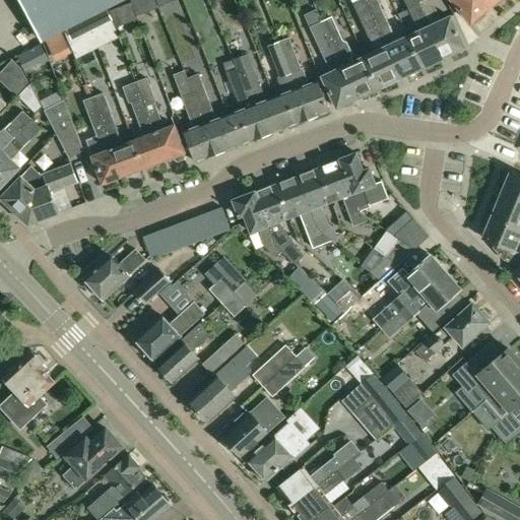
[(21,0),(43,40),(65,28),(85,18),(106,7),(119,0),(21,0)]
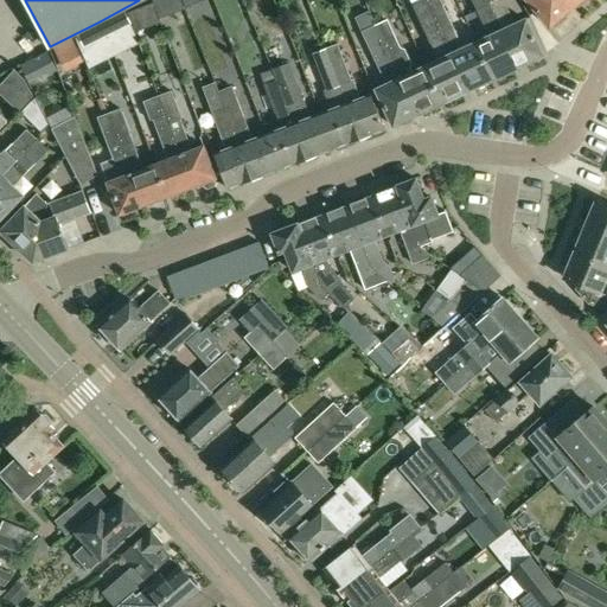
[(443,102),(470,90),(427,0),(426,0),(414,6),(429,40),(430,39),(440,58),(426,64),(443,102)]
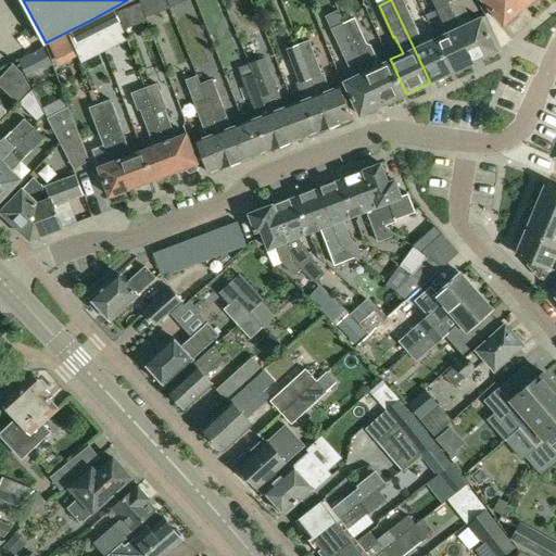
[(425,42),(404,0),(391,0),(430,83),(453,72),(437,37),(425,42)]
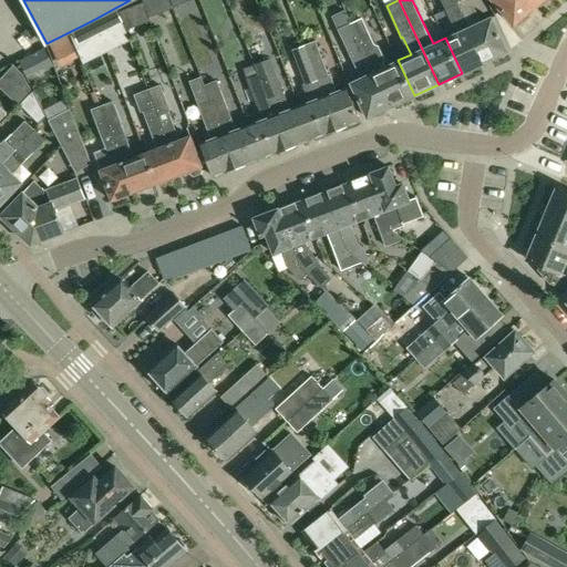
[(462,73),(486,62),(457,2),(456,0),(441,0),(445,9),(445,8),(456,32),(445,38),(462,73)]
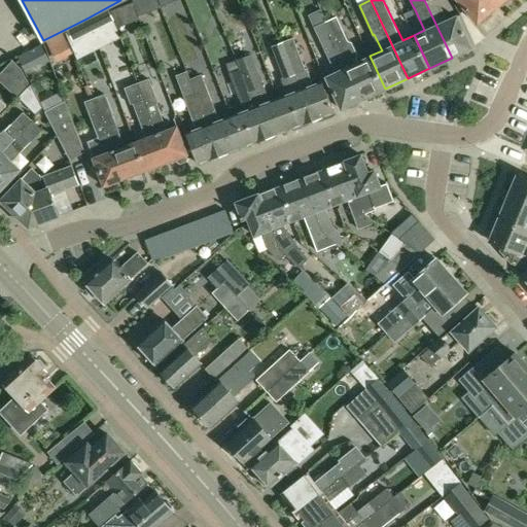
[(424,0),(425,2),(452,58),(471,48),(456,16),(448,21),(437,0),(424,0)]
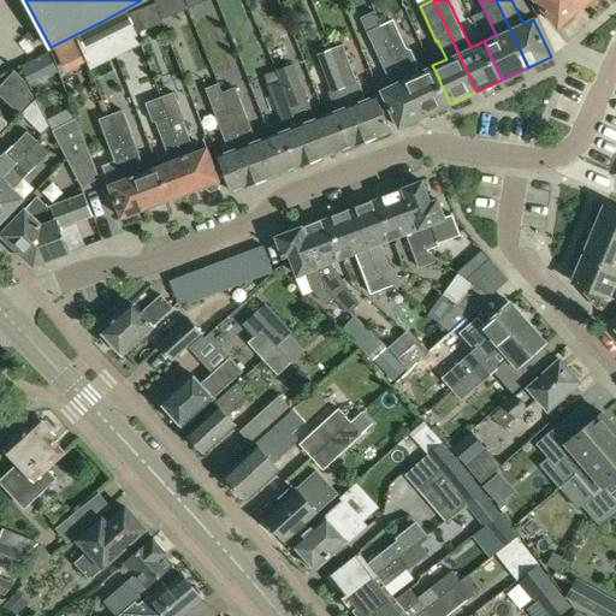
[(537,0),(560,27),(580,10),(570,0),(537,0)]
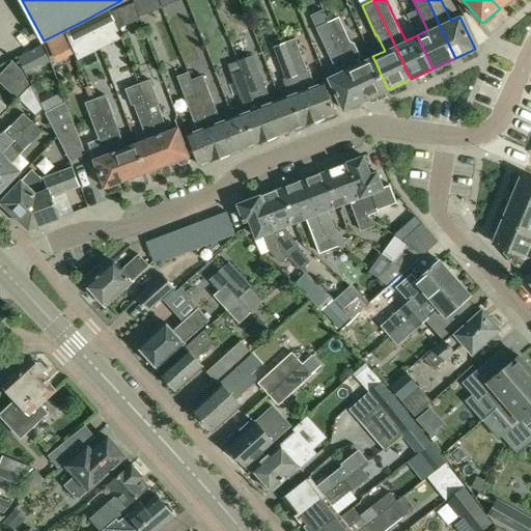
[(108,7),(87,19),(93,33),(115,22),(108,7)]
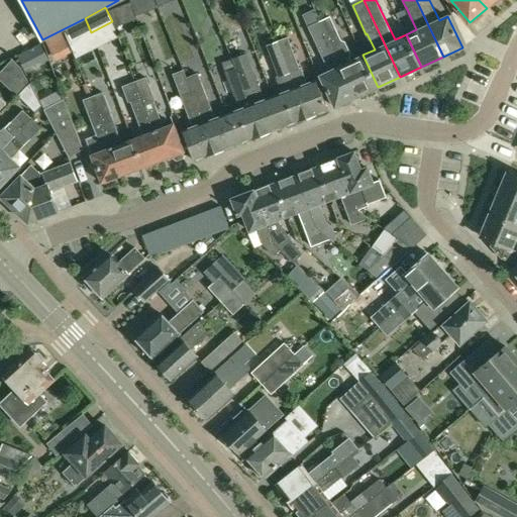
[(345,41),(341,39),(330,16),(321,21),(348,81),(355,97),(378,87),(363,55),(351,61),(349,58),(351,54),(345,41)]
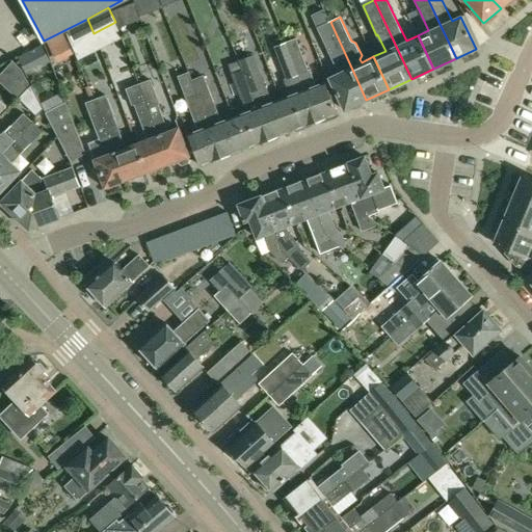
[(87,19),(67,29),(73,44),(94,33),(87,19)]
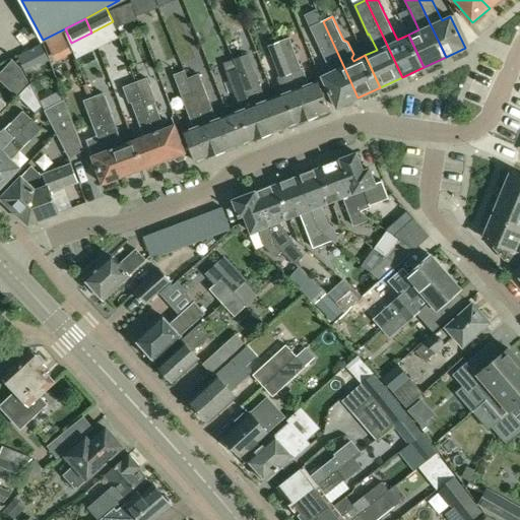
[(310,27),(330,71),(323,75),(337,107),(358,98),(350,81),(323,21),(310,27)]
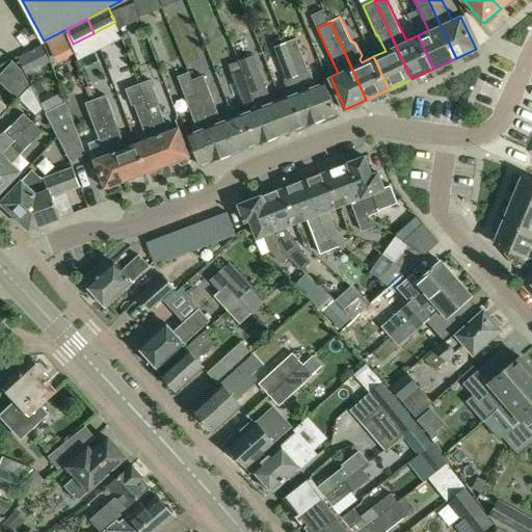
[(286,41),(287,43),(292,57),(316,121),(338,112),(326,81),(314,86),(296,37),(286,41)]
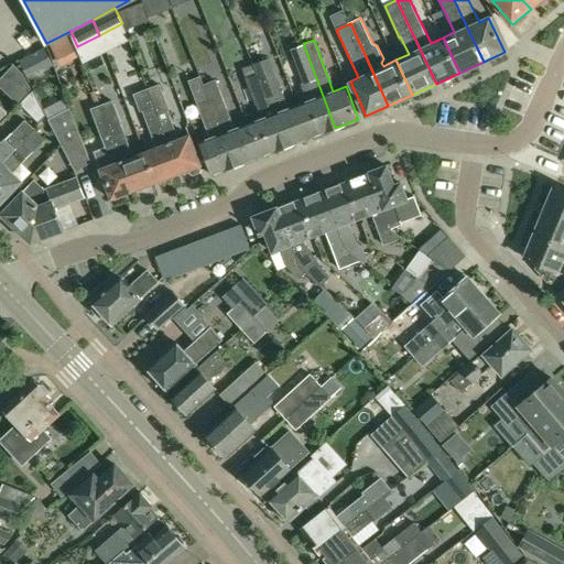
[(310,138),(335,128),(310,61),(304,45),(292,50),(297,65),(299,64),(312,99),(297,105),(310,138)]
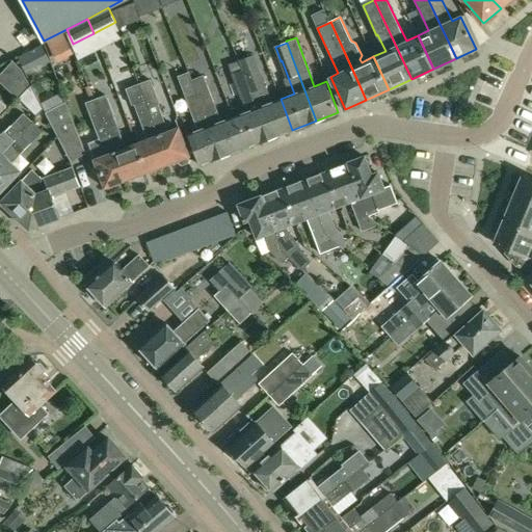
[(47,58),(40,45),(29,50),(36,63),(47,58)]
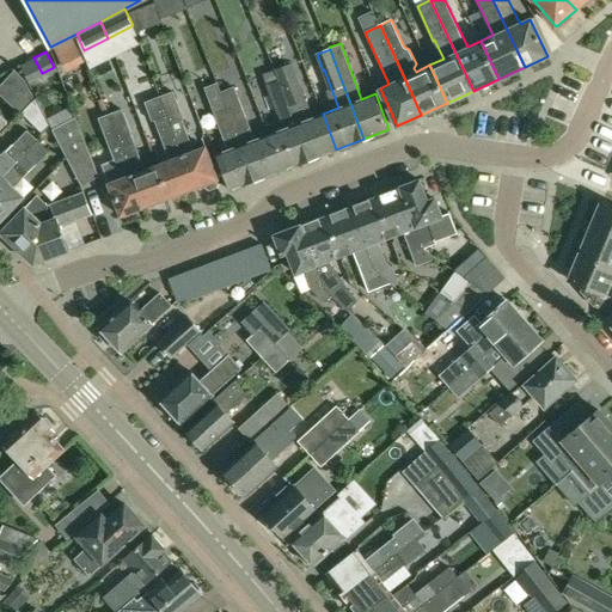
[(275,69),(275,71),(310,159),(336,150),(323,114),(307,120),(301,103),(307,101),(293,63),(275,69)]
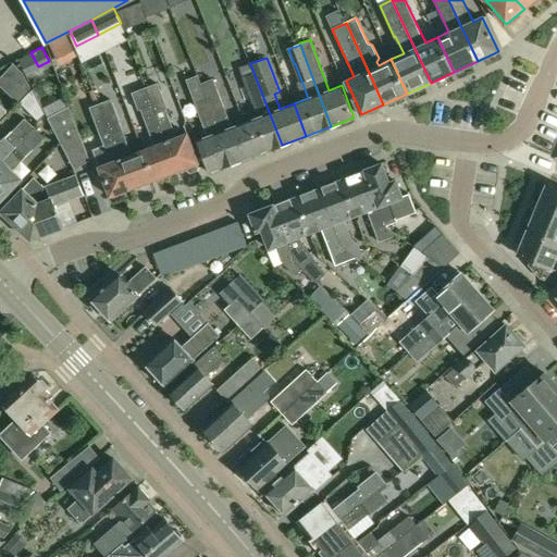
[(239,69),(243,76),(252,103),(254,103),(259,116),(244,122),(257,155),(282,145),(250,64),(239,69)]
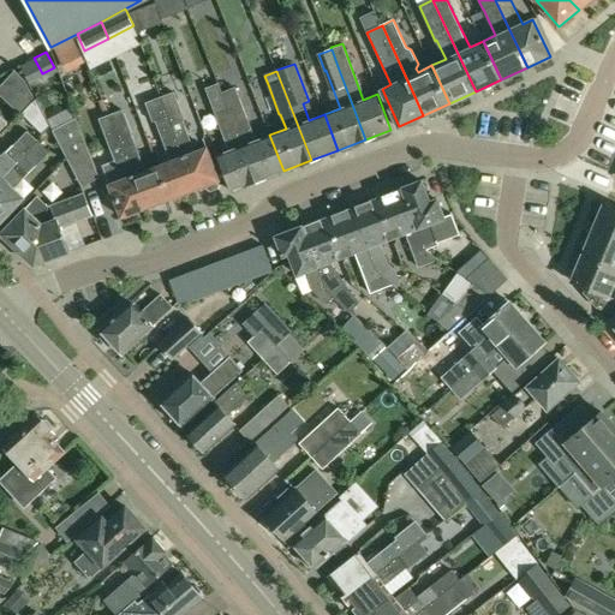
[(25,82),(25,81),(9,102),(19,112),(34,99),(25,82)]
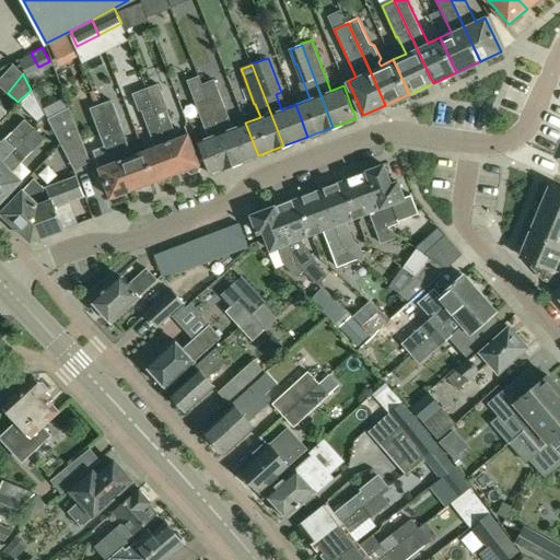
[(187,80),(209,137),(197,140),(209,173),(233,164),(201,83),(202,83),(199,76),(187,80)]
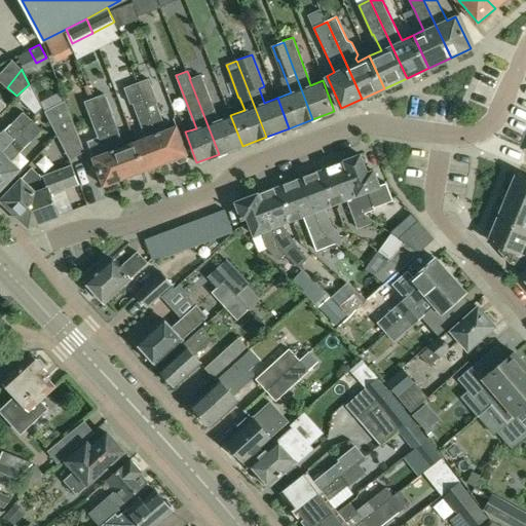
[(201,74),(190,78),(189,78),(219,154),(242,146),(230,115),(219,119),(201,74)]
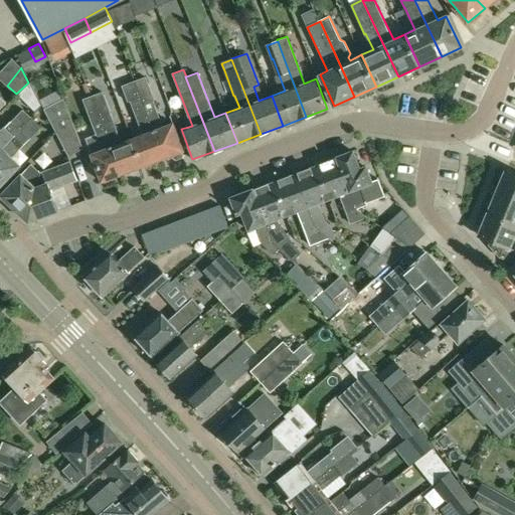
[(183,155),(181,151),(183,150),(172,123),(162,127),(154,105),(153,103),(155,102),(146,77),(135,81),(163,158),(172,155),(173,158),(175,160),(182,157),(183,155)]
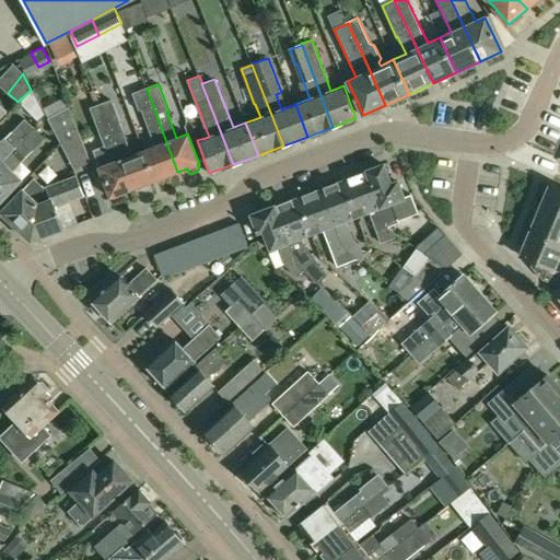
[(142,150),(154,181),(177,172),(147,89),(147,88),(131,93),(138,111),(140,109),(153,146),(142,150)]
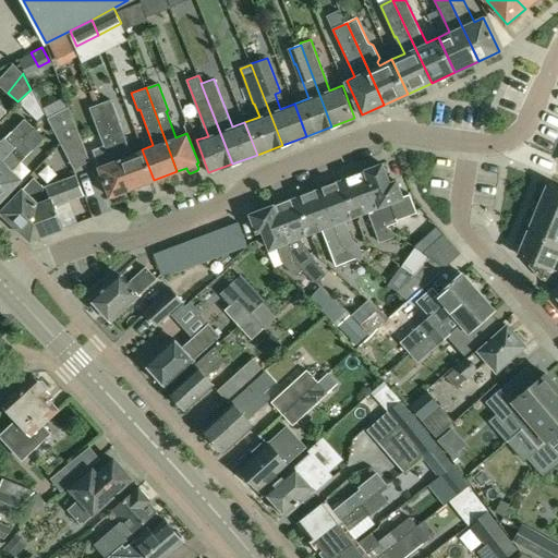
[(111,100),(99,105),(110,135),(131,189),(154,180),(142,149),(131,154),(111,100)]
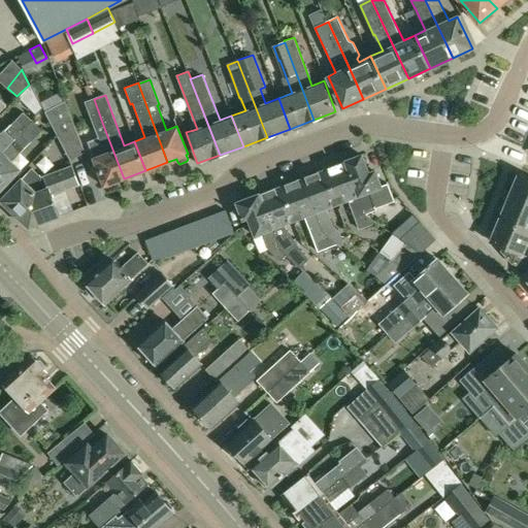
[(85,102),(96,131),(95,131),(104,153),(93,157),(103,186),(124,178),(104,128),(94,99),(85,102)]
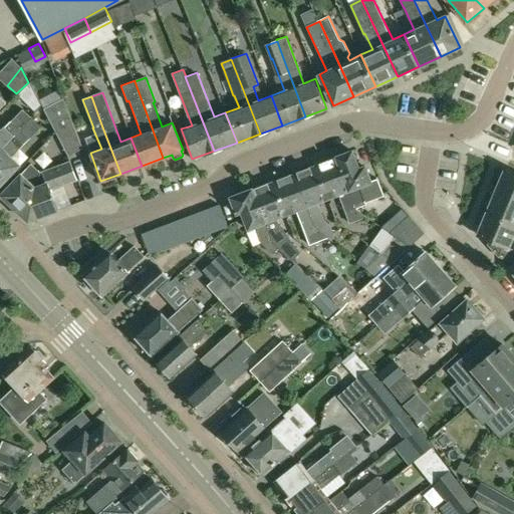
[(74,125),(64,99),(44,109),(57,135),(74,125)]
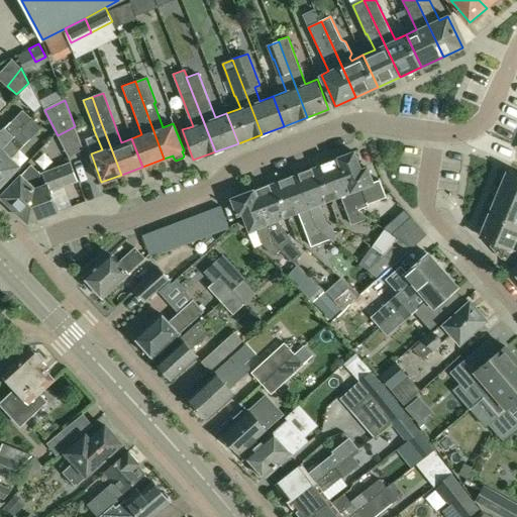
[(0,151),(32,119),(23,110),(11,122),(2,132),(0,130),(0,151)]
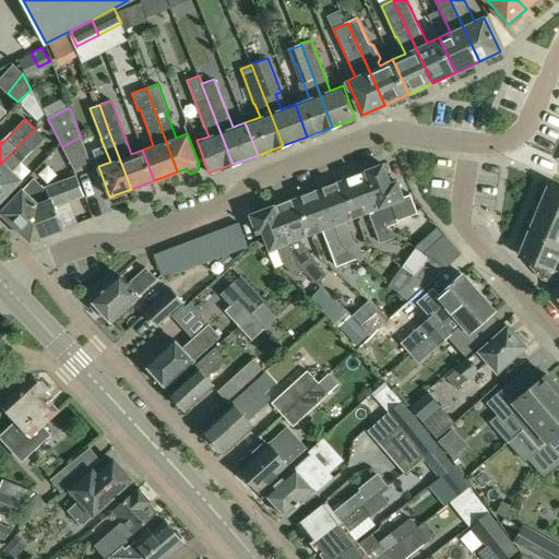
[(0,200),(21,179),(12,171),(32,151),(33,152),(45,138),(35,129),(0,164),(0,200)]
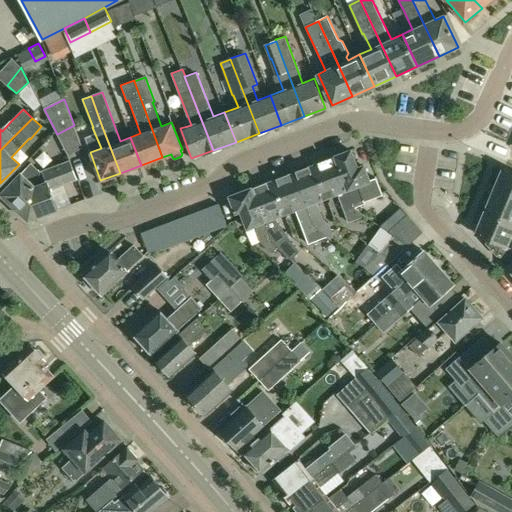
[(365,215),(355,207),(365,203),(358,186),(370,181),(363,165),(361,166),(358,160),(355,162),(350,150),(334,156),(335,157),(354,208),(365,215)]
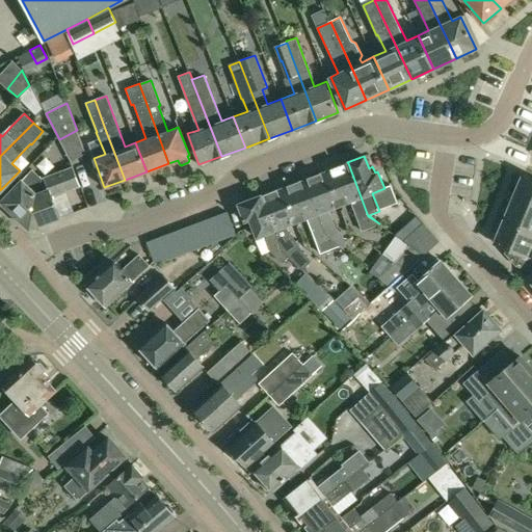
[(350,202),(362,231),(379,223),(368,216),(348,163),(326,171),(339,206),(350,202)]
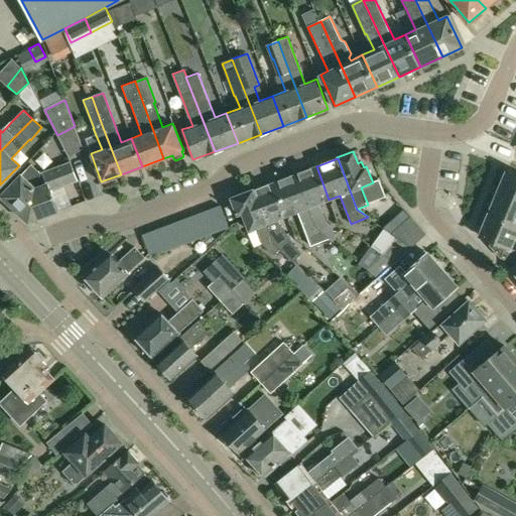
[(50,191),(78,180),(71,162),(41,173),(40,174),(41,175),(44,174),(47,183),(28,190),(33,205),(31,205),(36,219),(57,211),(50,191)]
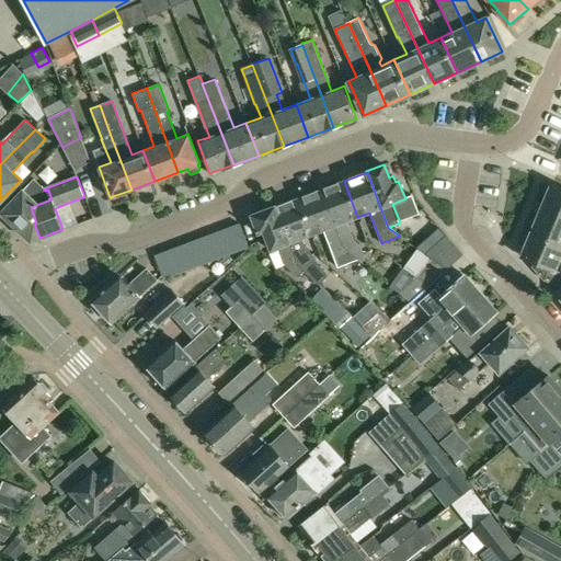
[(32,241),(39,238),(34,222),(36,222),(31,207),(52,199),(48,190),(45,191),(44,190),(45,189),(34,180),(24,190),(23,189),(1,213),(32,241)]
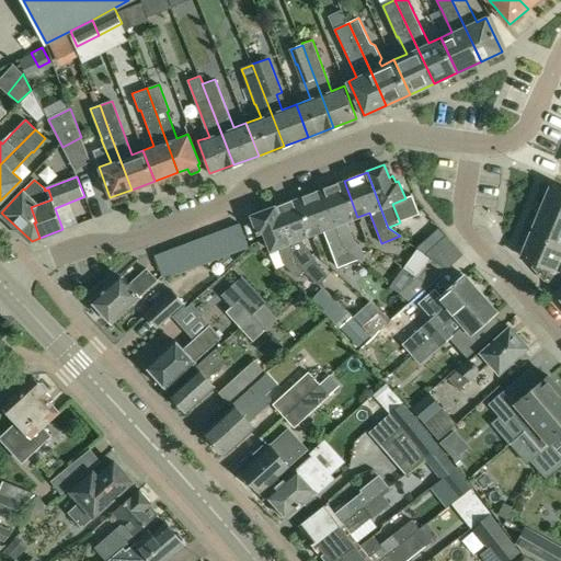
[(344,181),(321,190),(341,244),(356,260),(357,259),(362,263),(369,254),(353,240),(345,221),(357,217),(344,181)]
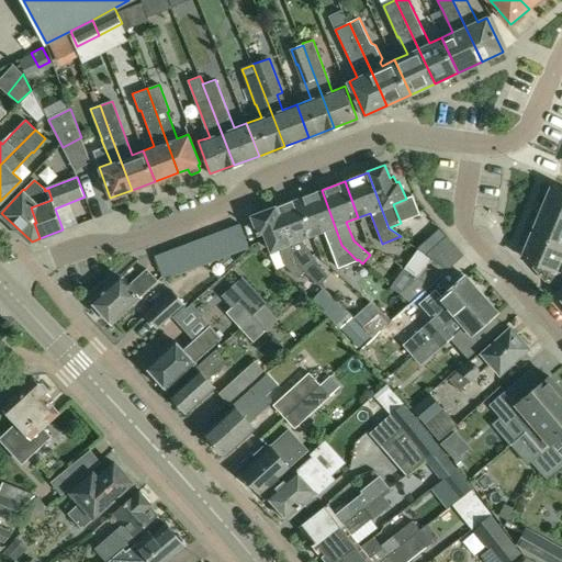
[(561,190),(552,187),(543,208),(561,215),(561,190)]
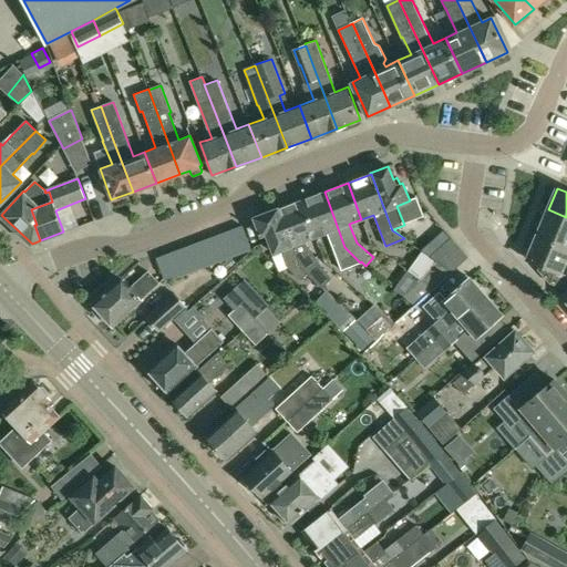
[(340,269),(360,263),(344,247),(325,192),(302,199),(316,236),(327,232),(340,269)]
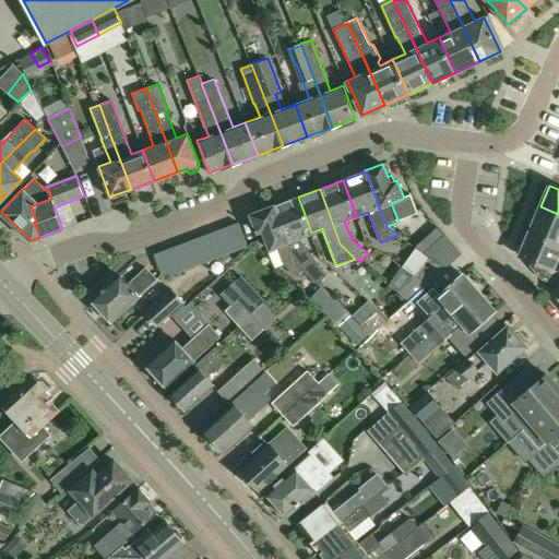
[(307,234),(294,199),(273,206),(294,261),(318,285),(326,275),(299,237),(307,234)]
